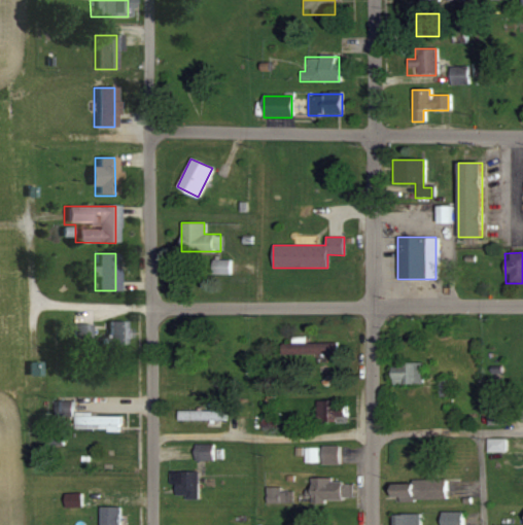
[(105,346),(124,346),(124,321),(105,321),(105,346)]
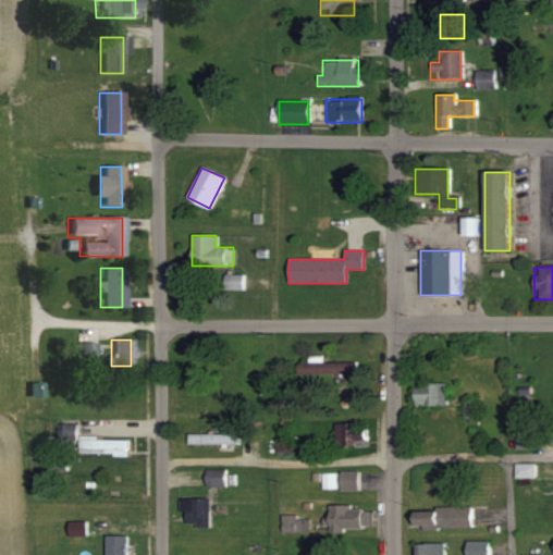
[(74,360),(91,360),(91,343),(74,343),(74,360)]
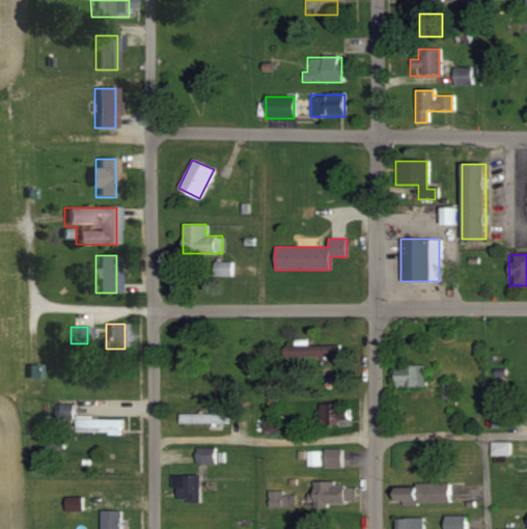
[(338,345),(284,345),(284,357),(338,357),(338,345)]
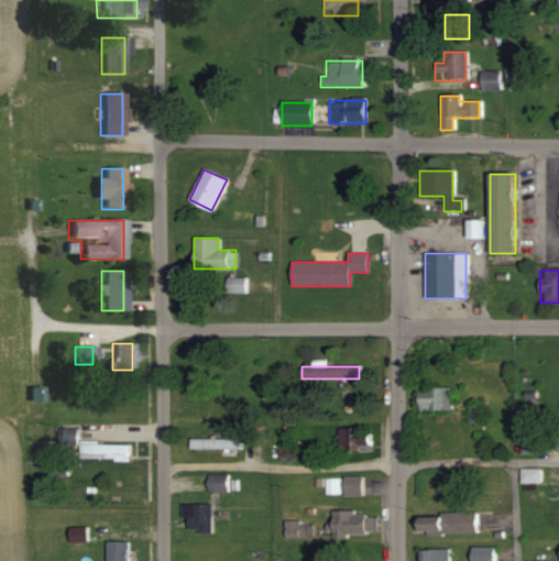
[(450,410),(450,388),(419,388),(419,410),(450,410)]
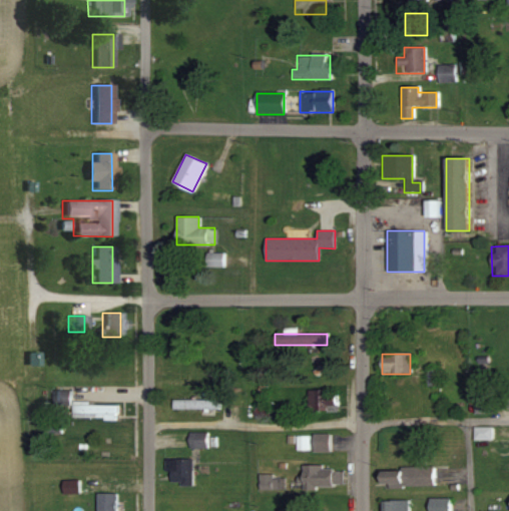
[(438,386),(438,370),(426,370),(426,386),(438,386)]
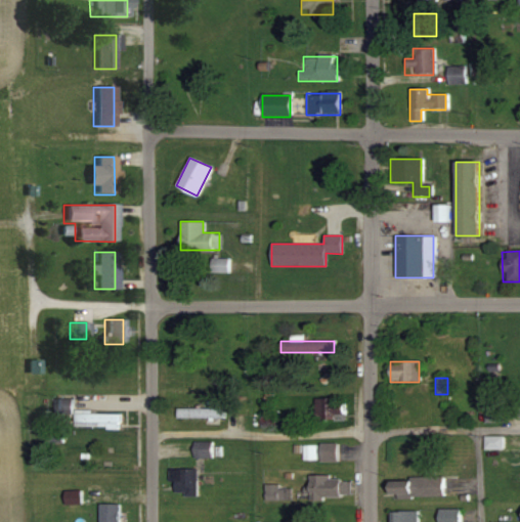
[(334,398),(314,398),(314,420),(345,420),(345,408),(334,408),(334,398)]
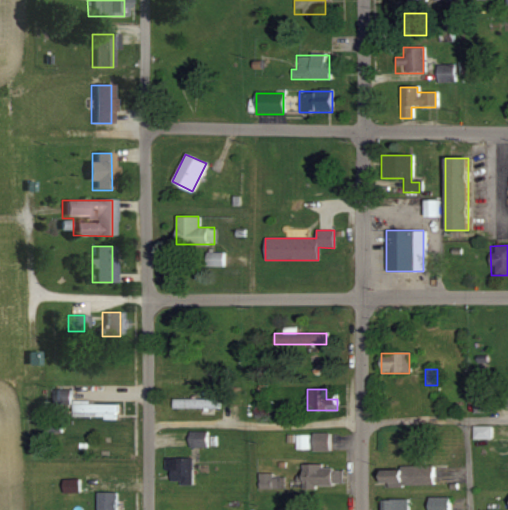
[(53,403),(67,403),(67,390),(53,390),(53,403)]
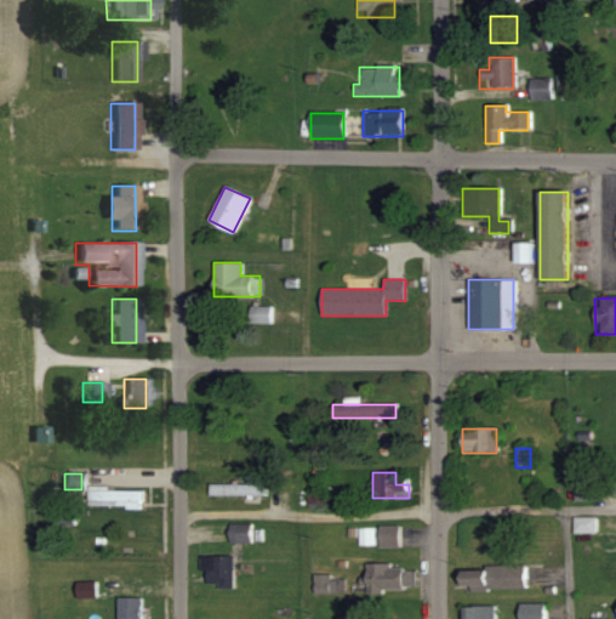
[(263,484),(207,484),(207,497),(263,497),(263,484)]
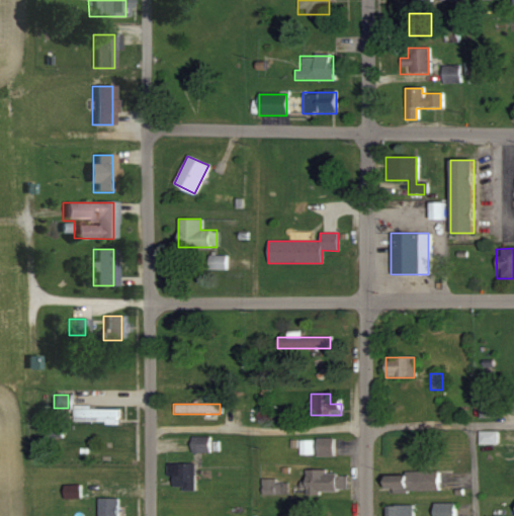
[(492,405),(478,405),(478,417),(492,417),(492,405)]
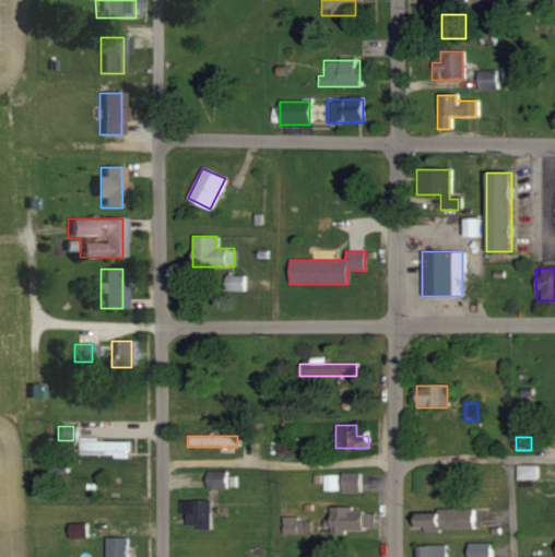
[(78,439),(78,457),(126,457),(126,439),(78,439)]
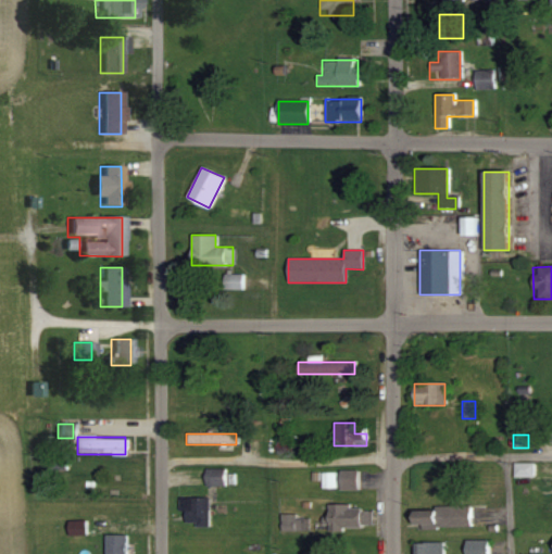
[(224,468),(204,468),(204,486),(224,486),(224,468)]
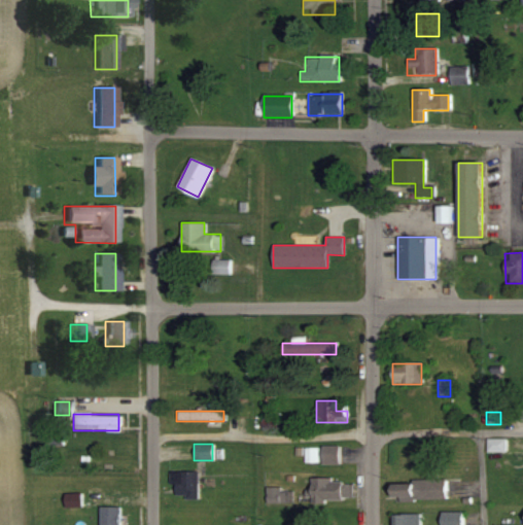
[(321,464),(338,464),(338,447),(321,447),(321,464)]
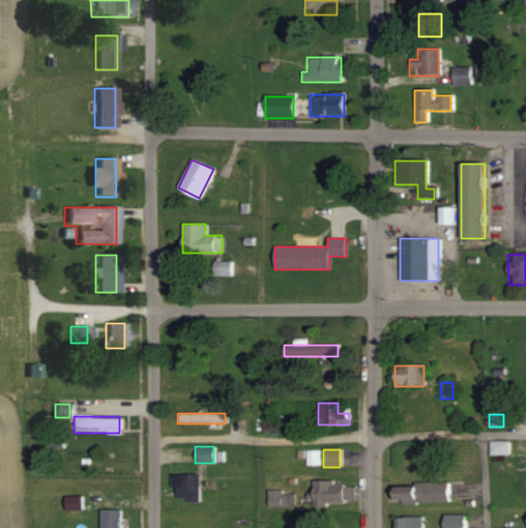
[(172,474),(172,501),(198,501),(198,474),(172,474)]
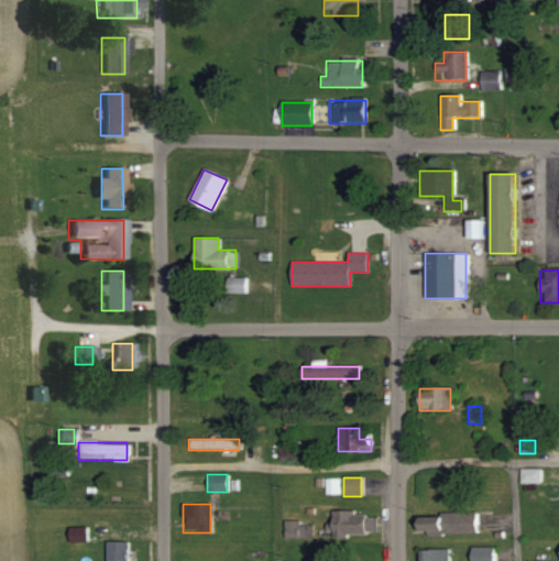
[(332,513),(332,535),(371,535),(371,513),(332,513)]
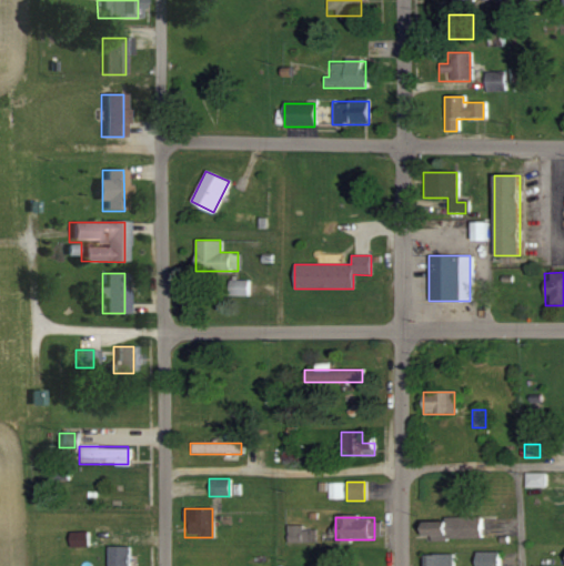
[(481,518),(424,518),(424,538),(481,538),(481,518)]
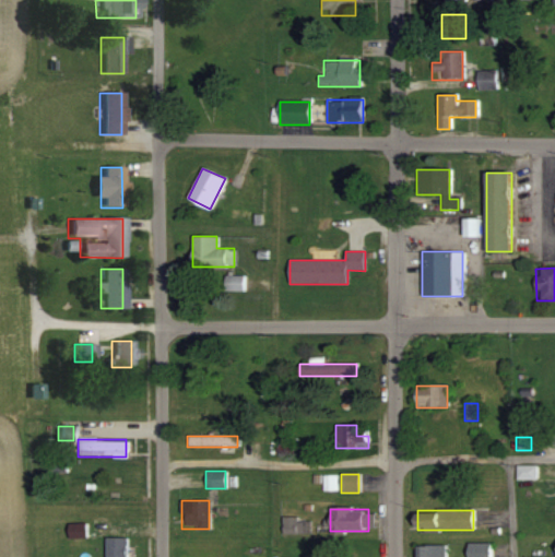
[(282,534),(308,534),(308,520),(282,520),(282,534)]
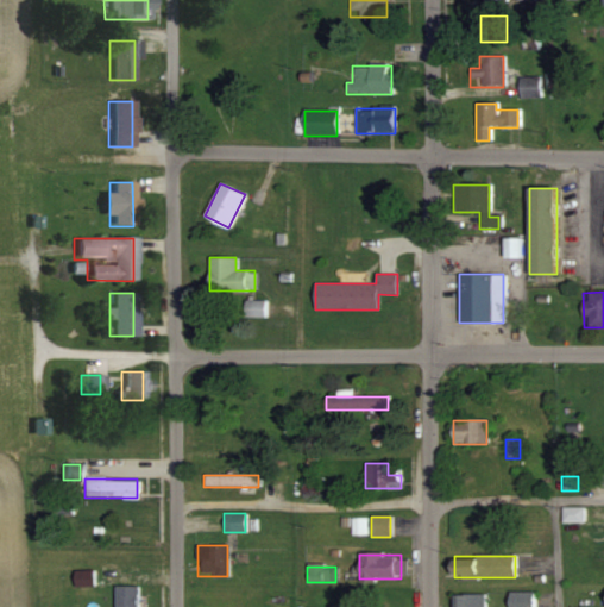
[(92,587),(92,571),(71,571),(71,587),(92,587)]
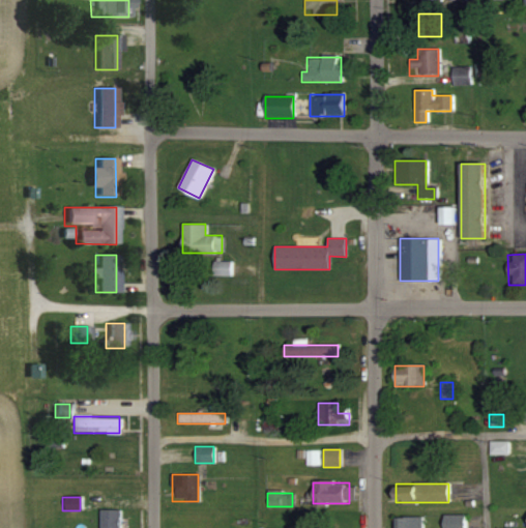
[(464,527),(465,515),(442,515),(441,527),(464,527)]
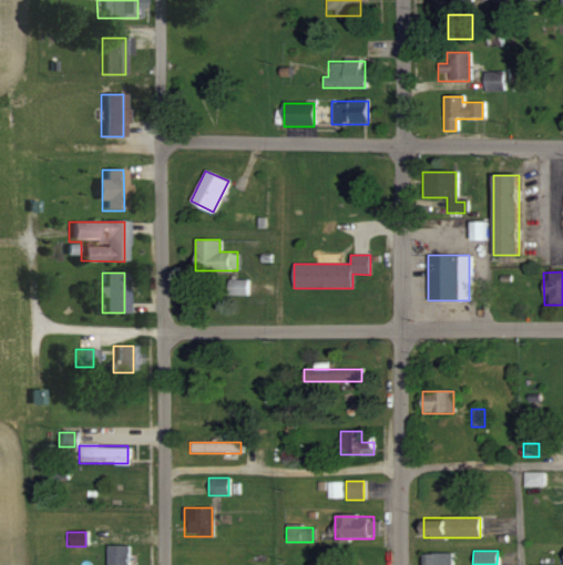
[(422,554),(421,564),(450,564),(450,554),(422,554)]
